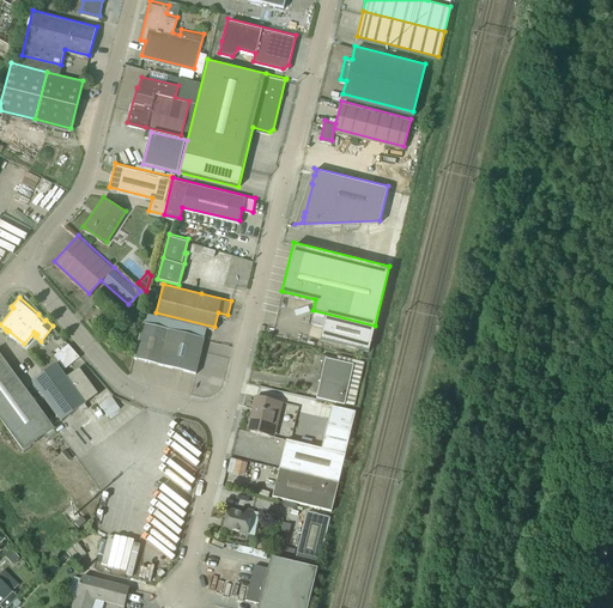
[(375,326),(313,310),(310,320),(323,323),(320,336),(369,348),(375,326)]
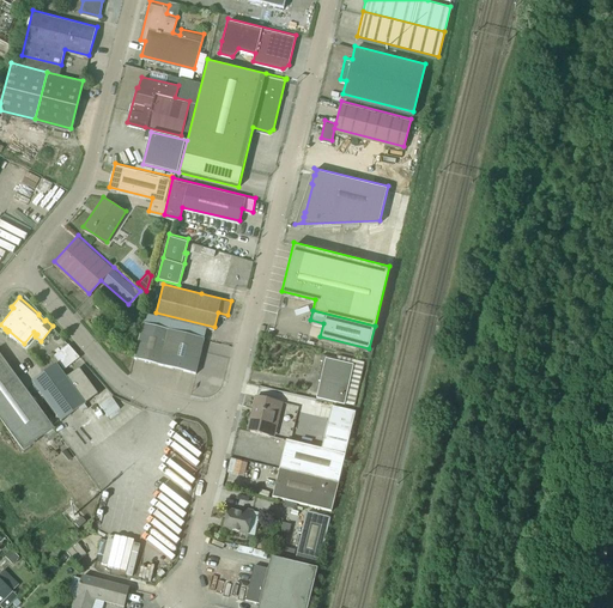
[(195,370),(201,351),(205,335),(143,320),(134,356),(195,370)]
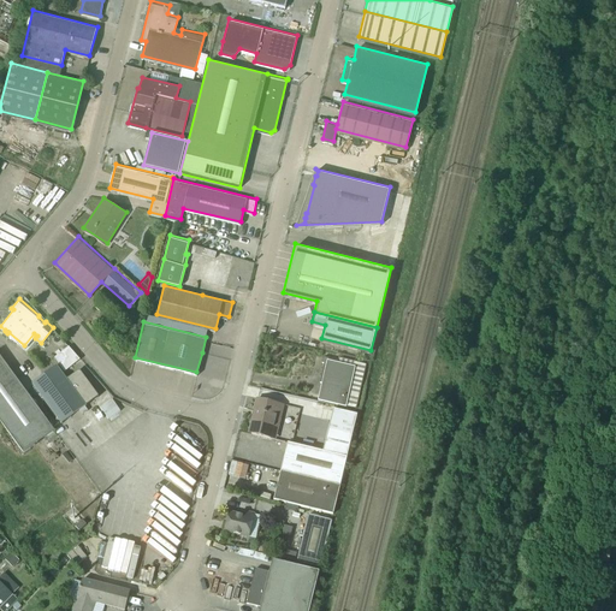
[(55,354),(64,366),(80,354),(71,342),(55,354)]
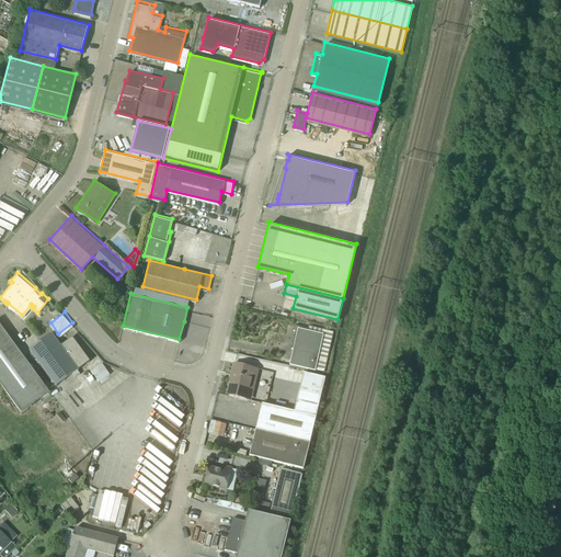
[(0,320),(0,379),(21,409),(49,389),(0,320)]
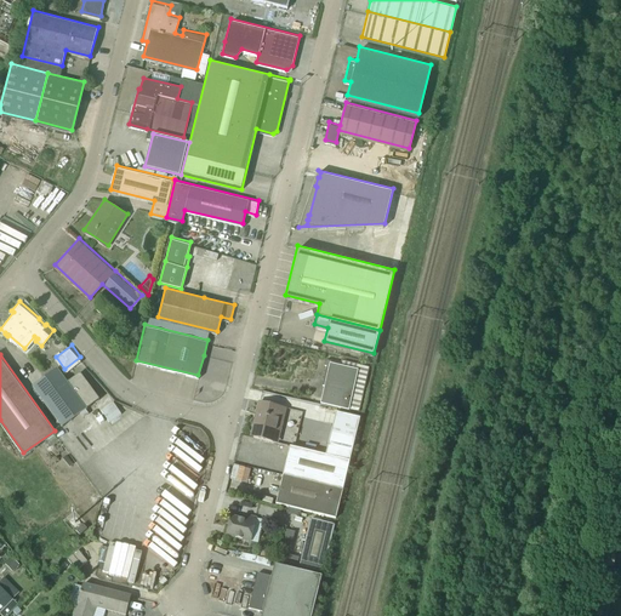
[(349,406),(359,364),(326,357),(325,363),(326,363),(323,382),(325,382),(320,400),(349,406)]
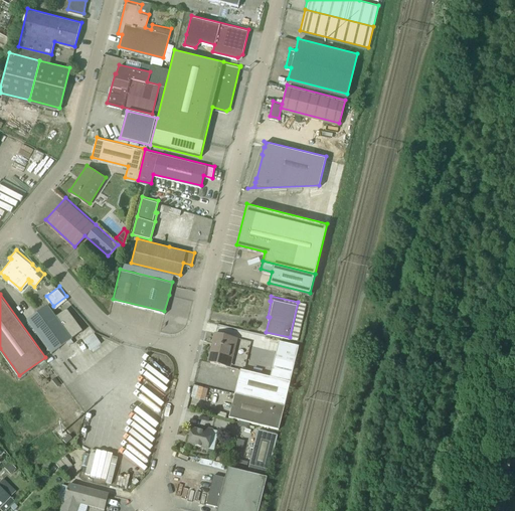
[(72,336),(47,303),(26,318),(51,351),(72,336)]
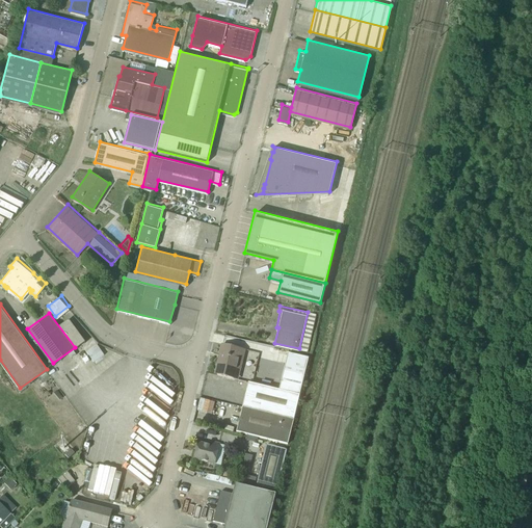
[(60,324),(76,346),(87,338),(71,317),(60,324)]
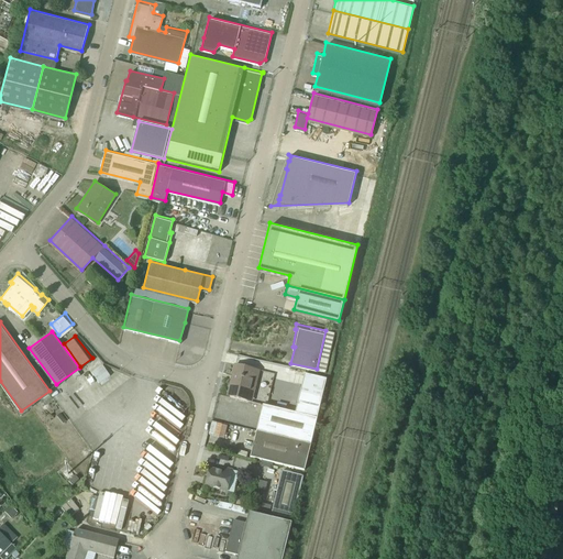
[(100,380),(110,372),(103,361),(92,369),(100,380)]
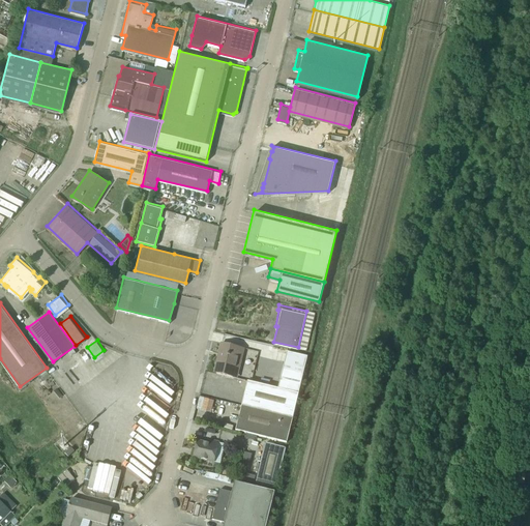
[(240,344),(222,340),(219,350),(221,351),(216,370),(233,374),(240,344)]
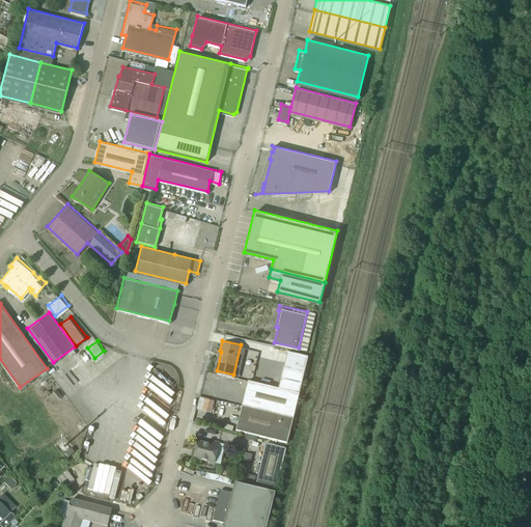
[(290,348),(282,383),(300,387),(308,352),(290,348)]
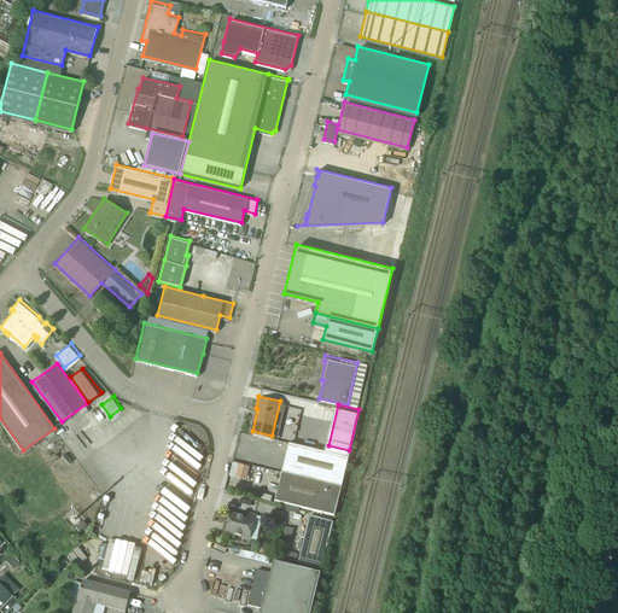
[(281,470),(342,484),(349,455),(289,441),(281,470)]
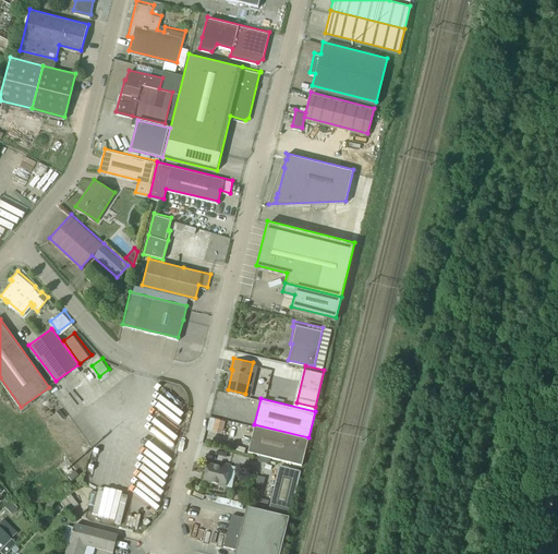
[(308,437),(254,424),(249,450),(302,464),(308,437)]
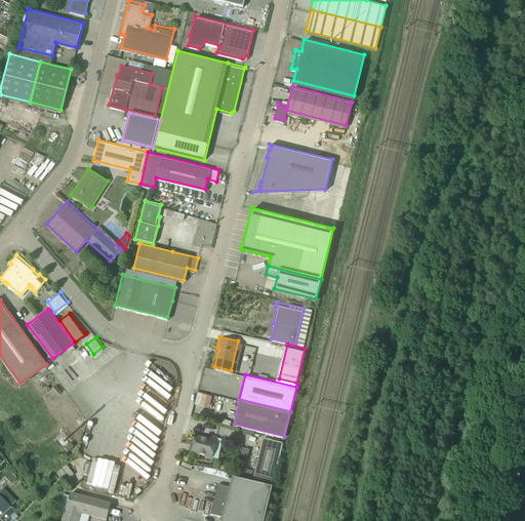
[(209,431),(208,437),(196,434),(192,449),(212,454),(217,433),(209,431)]
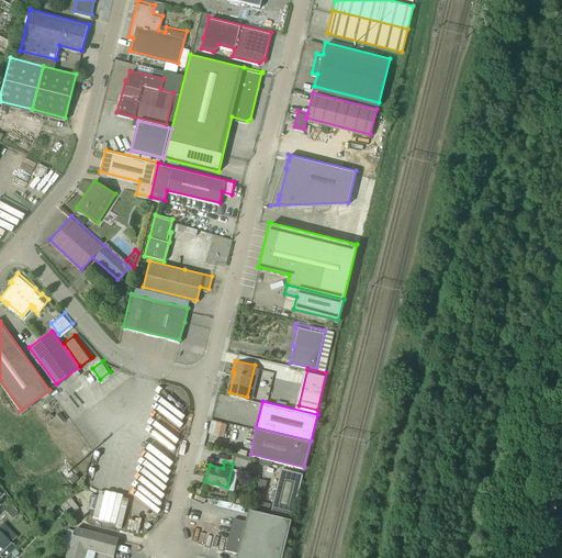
[(281,467),(271,510),(292,514),(303,472),(281,467)]
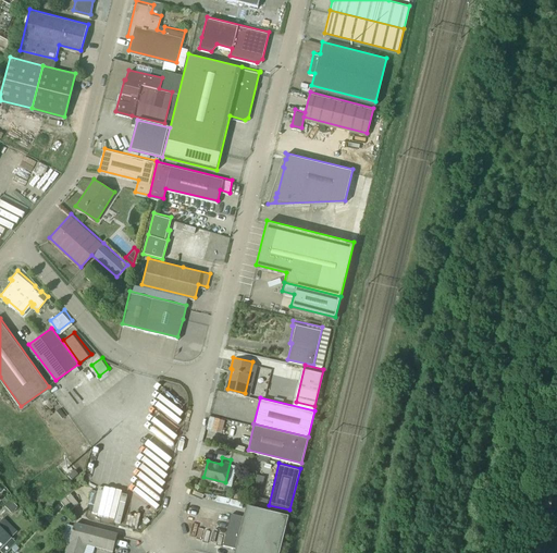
[(75,468),(69,474),(72,478),(78,471),(75,468)]
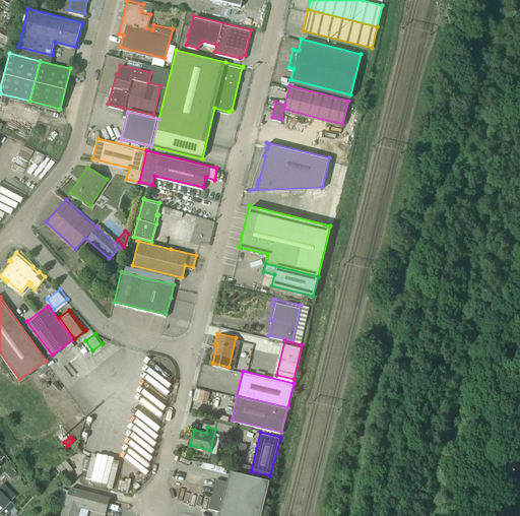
[(254,452),(257,439),(251,437),(248,451),(254,452)]
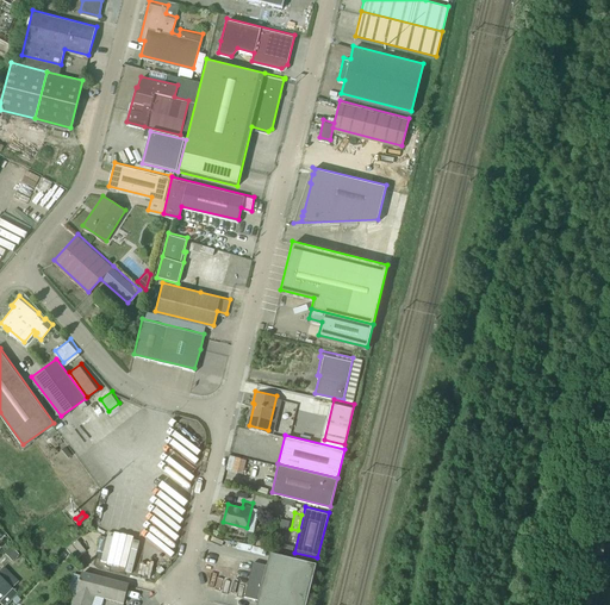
[(99,560),(132,567),(139,537),(106,529),(99,560)]
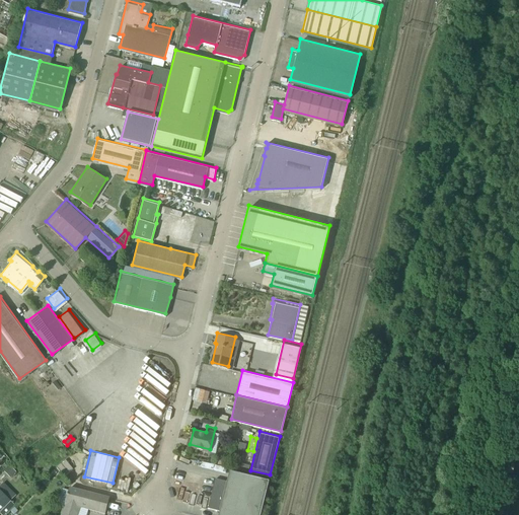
[(220,454),(218,461),(228,463),(229,456),(220,454)]
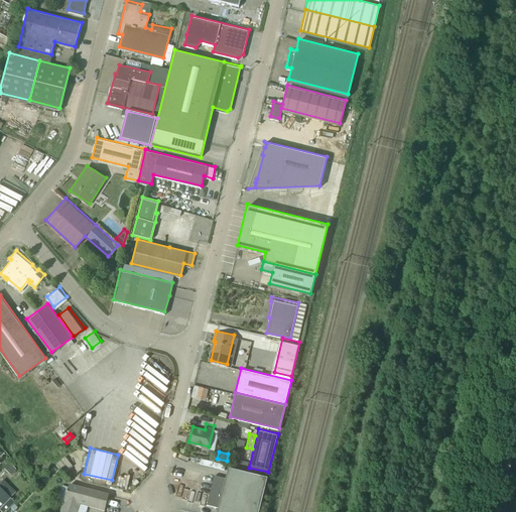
[(55,462),(63,471),(73,463),(66,454),(55,462)]
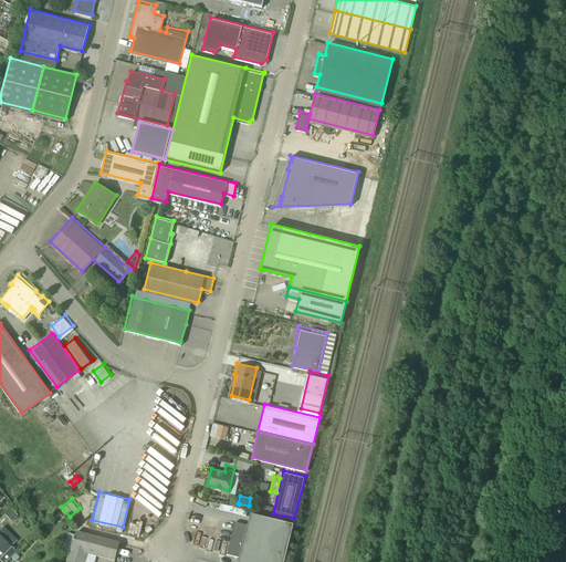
[(11,505),(6,510),(12,517),(18,511),(11,505)]
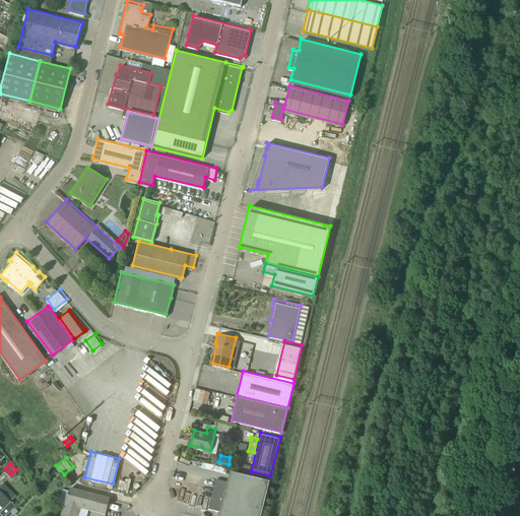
[(229,477),(216,474),(208,506),(220,509),(218,515),(263,515),(273,476),(270,475),(251,471),(232,466),(229,477)]
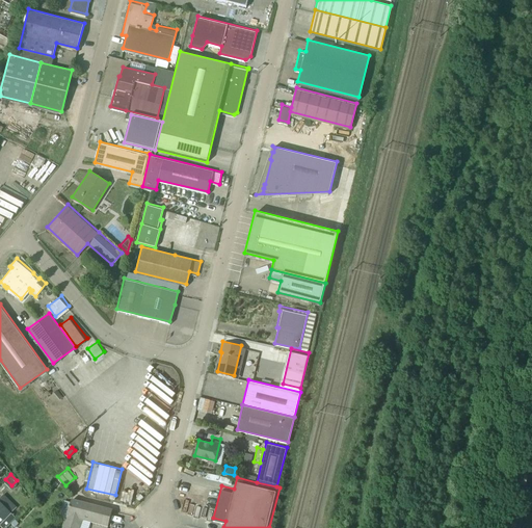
[(79,527),(82,517),(98,521),(108,524),(112,507),(72,497),(64,526),(72,527),(79,527)]
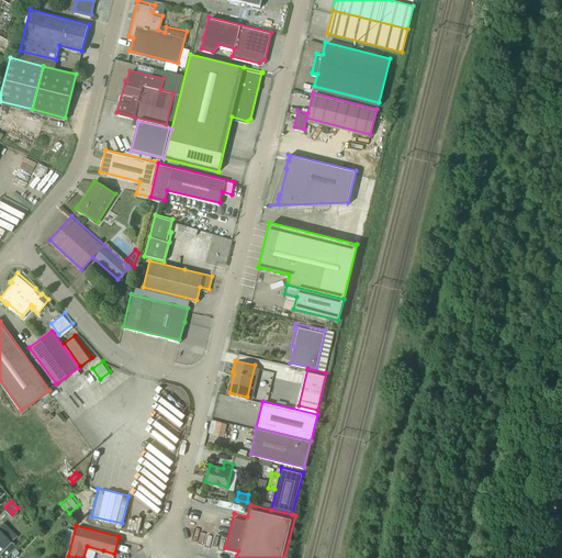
[(0,551),(4,557),(17,544),(0,527),(0,551)]
